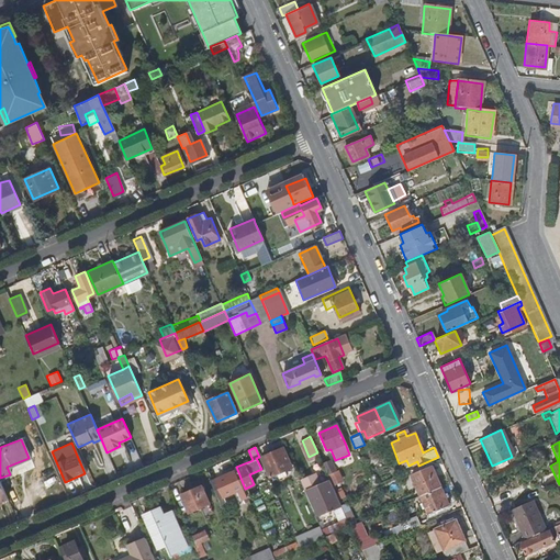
[(281,447),(260,457),(269,477),(290,468),(281,447)]
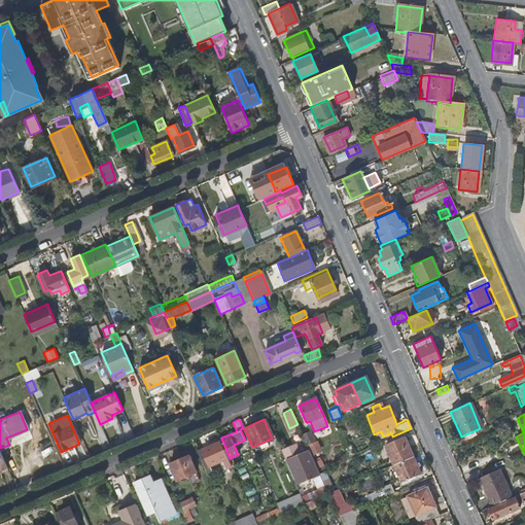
[(310,431),(302,435),(307,446),(312,459),(320,455),(315,442),(310,431)]
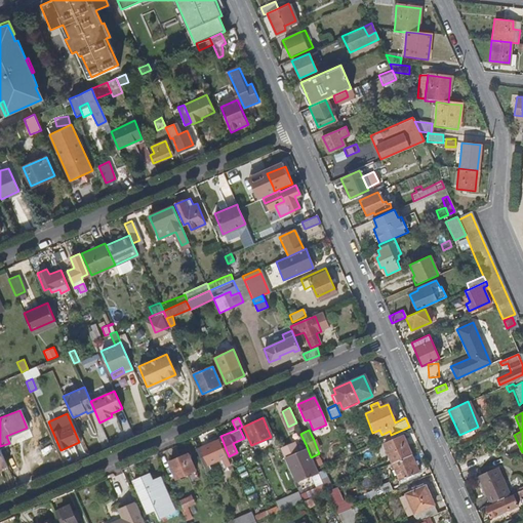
[(393,463),(411,454),(402,435),(385,443),(393,463)]
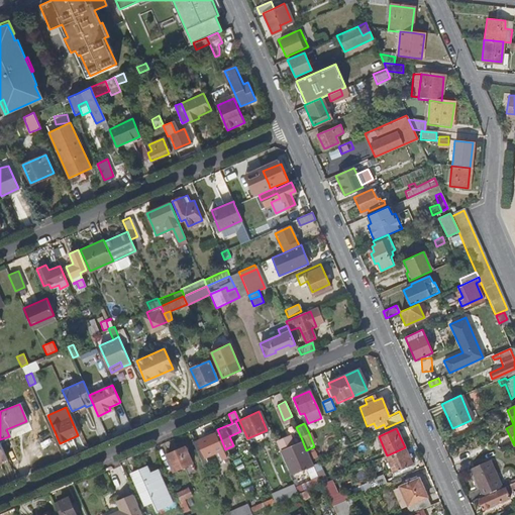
[(276,437),(278,446),(296,440),(293,431),(276,437)]
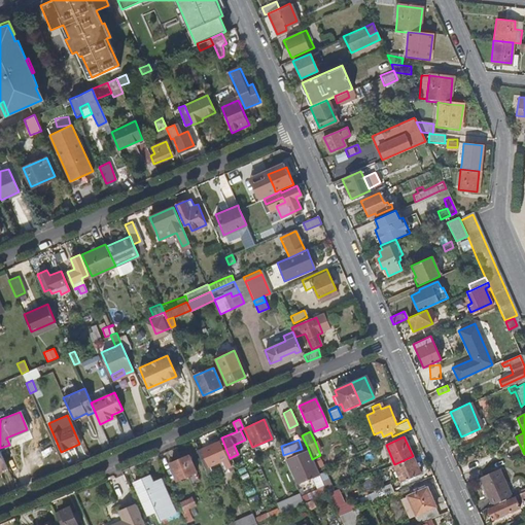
[(231,465),(220,441),(197,451),(206,473),(212,470),(210,464),(223,458),(228,467),(231,465)]
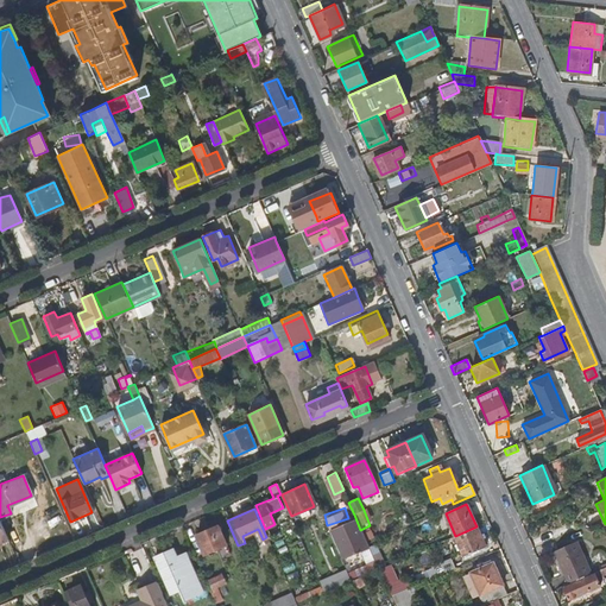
[(218,525),(197,535),(206,554),(226,544),(218,525)]
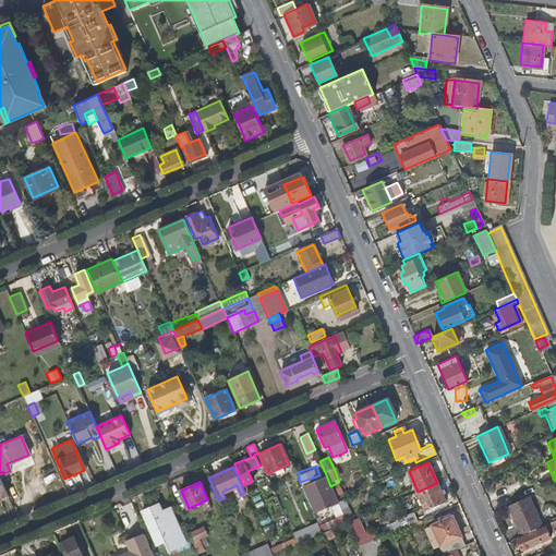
[(331,510),(339,506),(336,497),(333,491),(330,486),(321,491),(317,482),(304,487),(317,516),(331,510)]
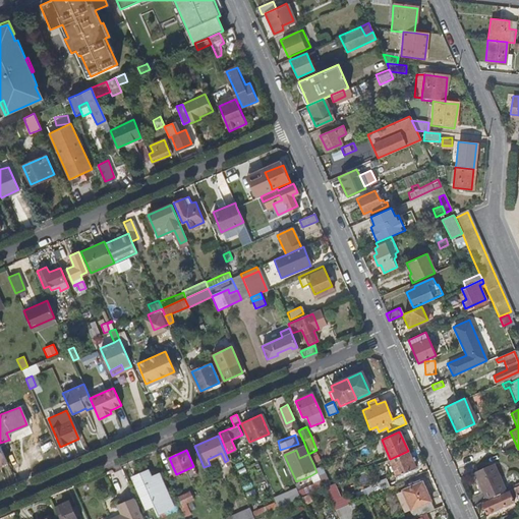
[(392,466),(396,476),(415,468),(408,451),(390,459),(389,459),(392,466)]
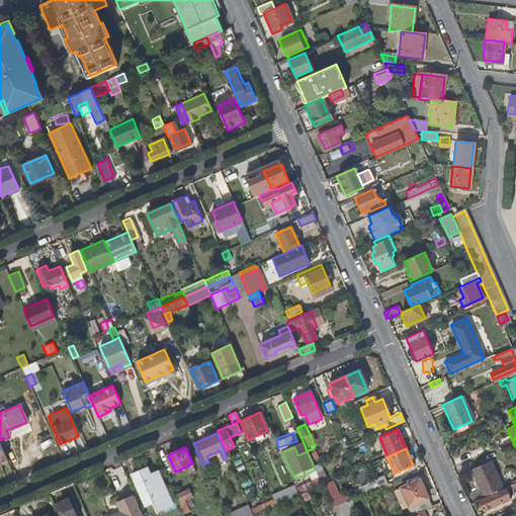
[(390,463),(387,456),(379,459),(382,465),(390,463)]
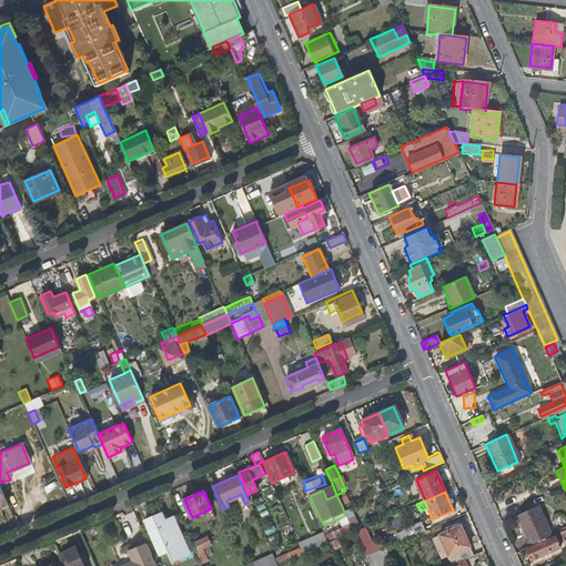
[(518,516),(531,545),(551,536),(537,507),(518,516)]
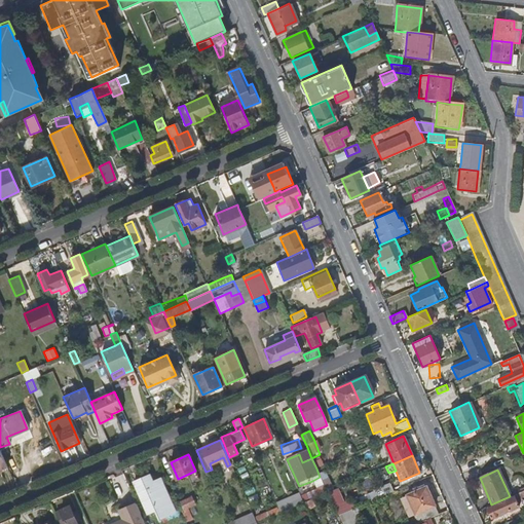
[(147,475),(133,482),(147,514),(170,502),(161,482),(152,486),(147,475)]
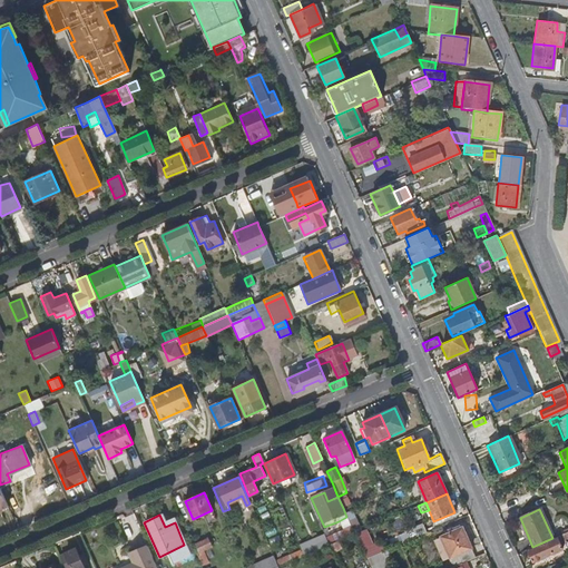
[(349,520),(346,517),(339,521),(342,530),(325,537),(327,541),(329,545),(338,540),(354,534),(349,520)]
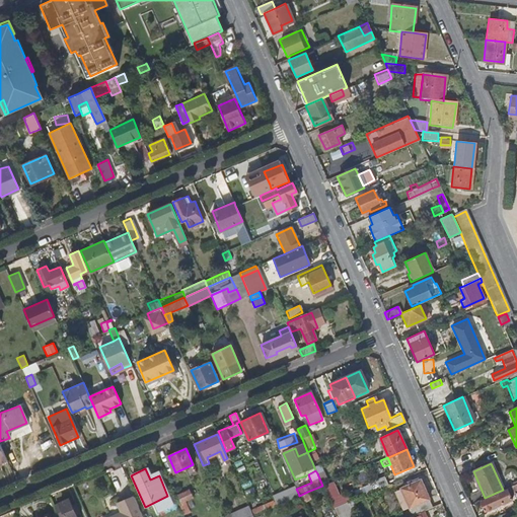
[(317,473),(322,486),(327,484),(322,471),(317,473)]
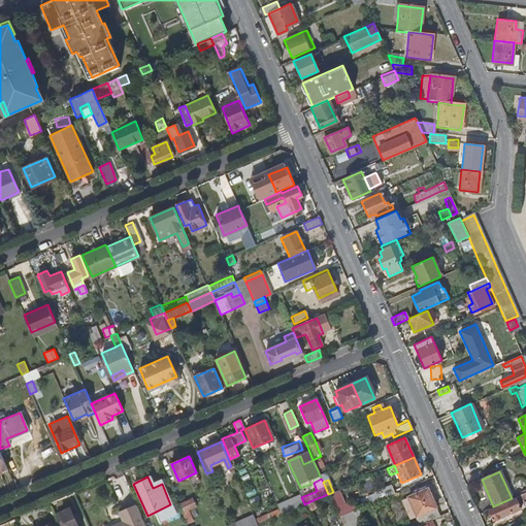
[(373,492),(377,500),(379,500),(394,493),(390,486),(373,492)]
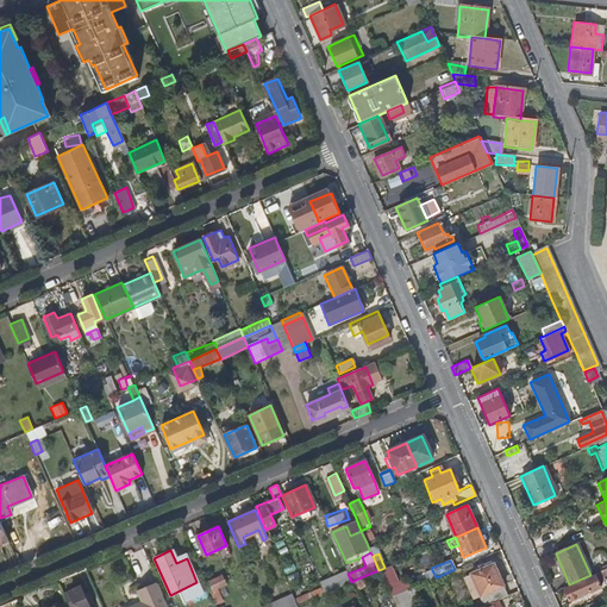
[(495,600),(507,595),(494,563),(471,574),(485,605),(490,602),(495,600)]
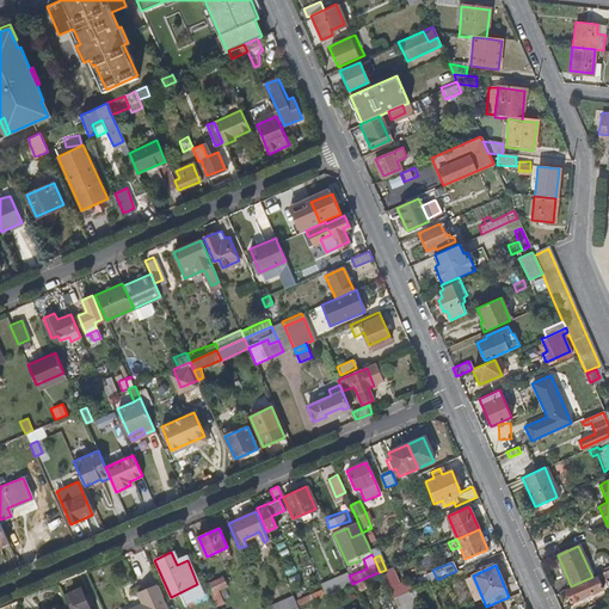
[(608,577),(608,568),(595,576),(596,577),(565,591),(570,603),(601,589),(597,582),(608,577)]
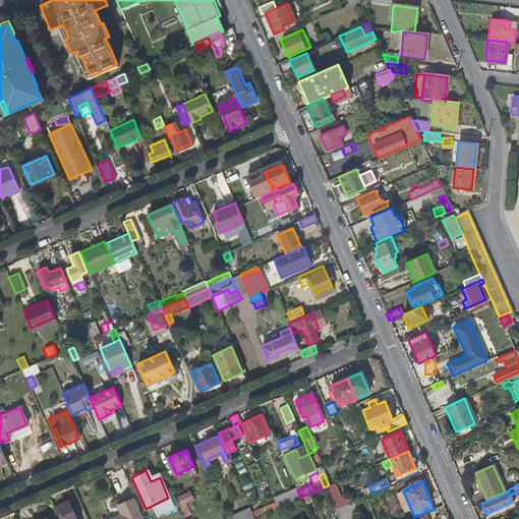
[(324,487),(334,511),(339,509),(337,505),(329,485),(324,487)]
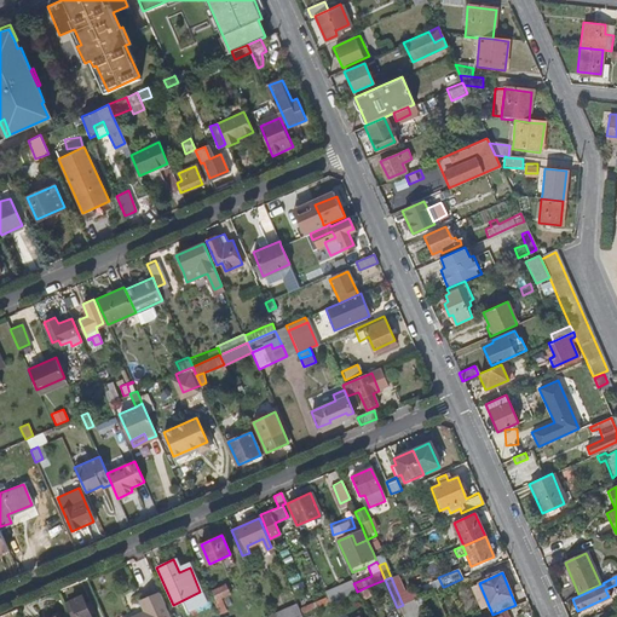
[(353,583),(352,581),(324,593),(327,598),(329,604),(357,592),(356,588),(353,583)]
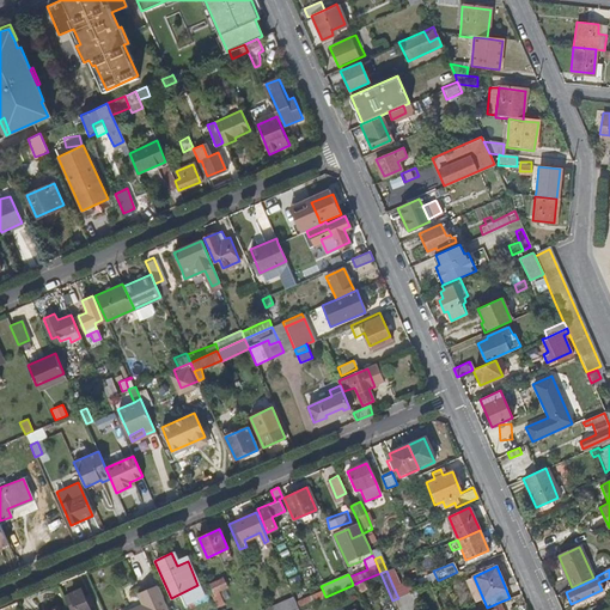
[(224,579),(209,585),(213,592),(227,586),(224,579)]
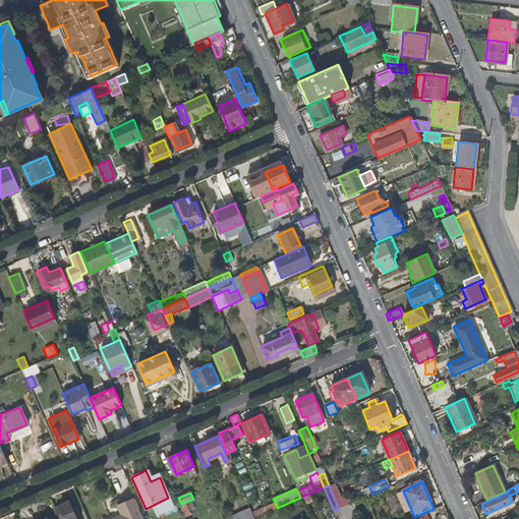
[(308,494),(300,498),(303,504),(310,500),(308,494)]
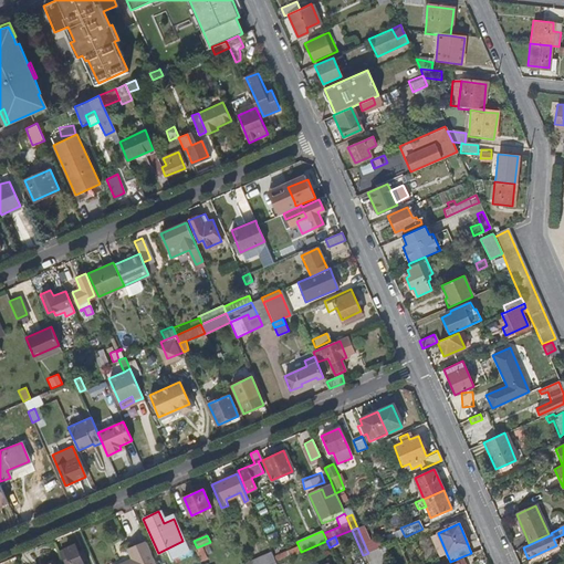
[(405,536),(396,541),(403,555),(411,551),(406,536),(405,536)]
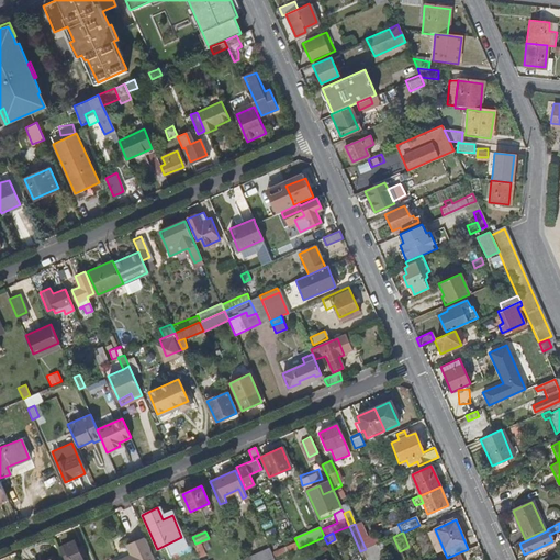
[(154,559),(145,537),(127,546),(132,557),(123,559),(154,559)]
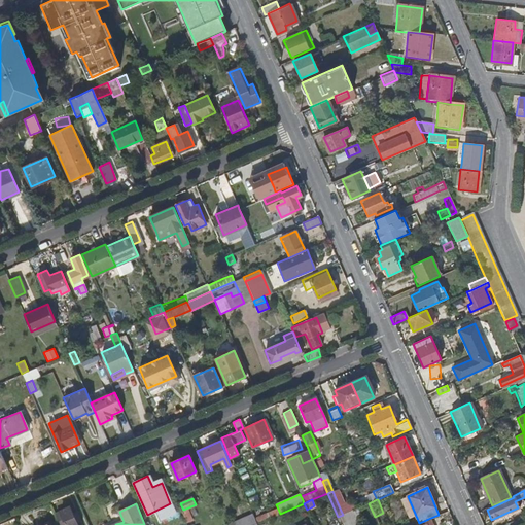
[(57,517),(60,523),(64,521),(65,524),(76,524),(69,506),(60,511),(62,515),(57,517)]
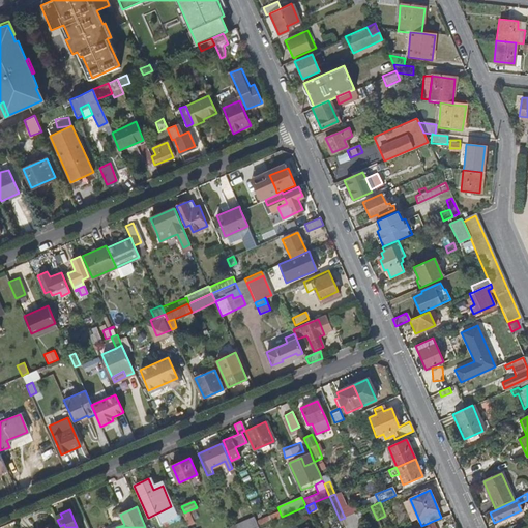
[(343,514),(345,518),(355,512),(353,509),(343,514)]
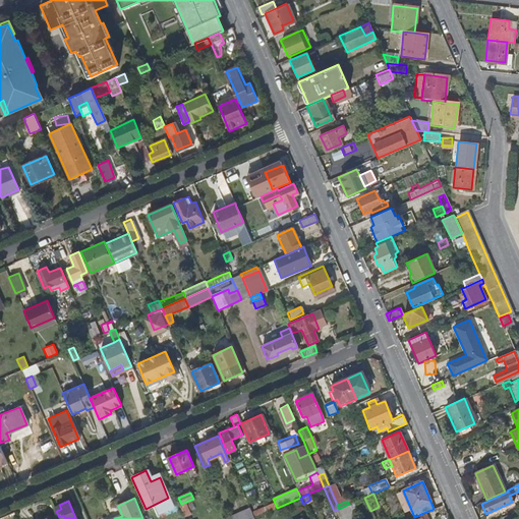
[(277,508),(275,503),(251,513),(253,518),(277,508)]
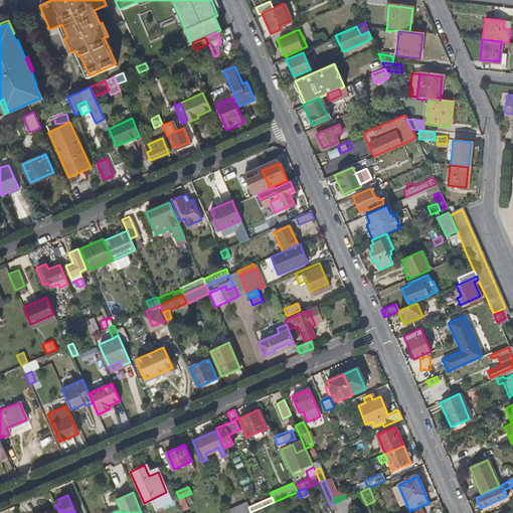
[(178,502),(183,512),(190,508),(186,498),(178,502)]
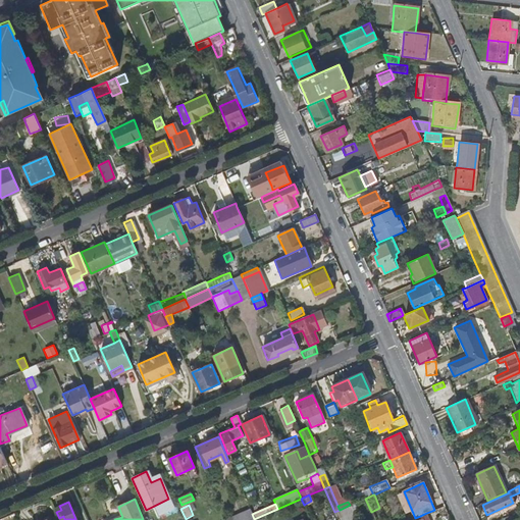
[(340,510),(334,512),(338,519),(351,519),(356,518),(350,505),(340,510)]
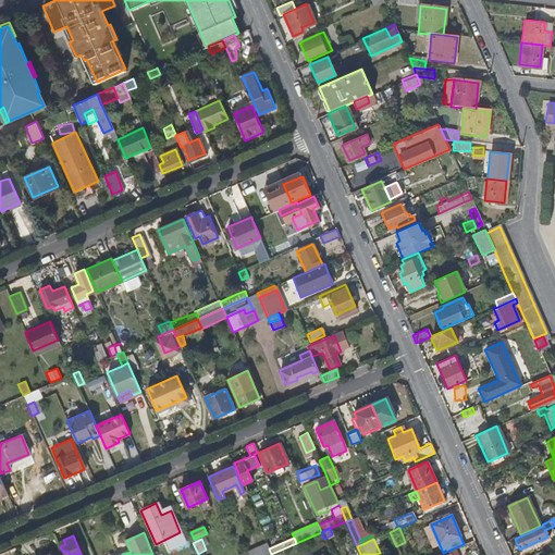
[(269,549),(267,544),(250,552),(251,554),(268,554),(271,554),(269,549)]
